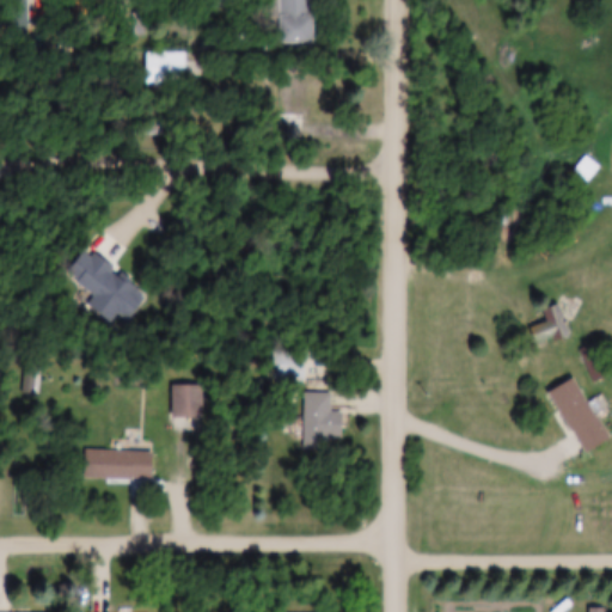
[(310,0),(277,0),(277,44),(310,44),(310,0)]
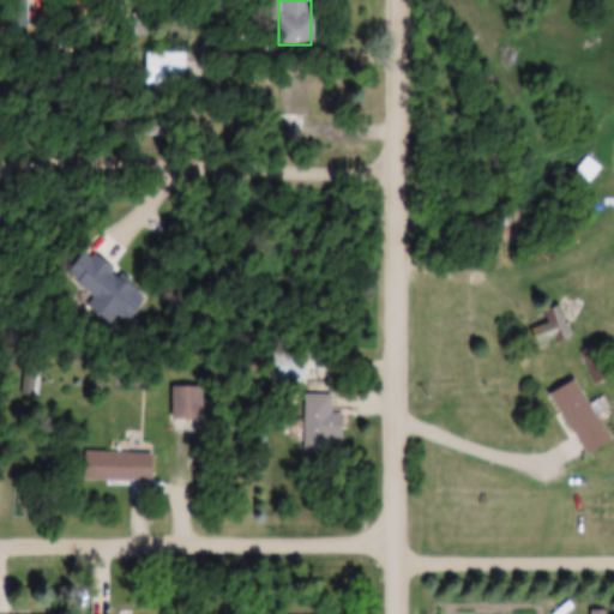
[(185,85),(185,54),(145,54),(145,85),(185,85)]
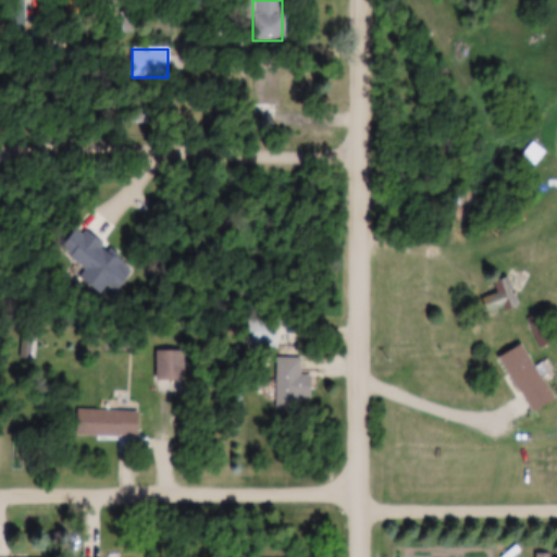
[(276,133),(277,70),(251,70),(251,133),(276,133)]
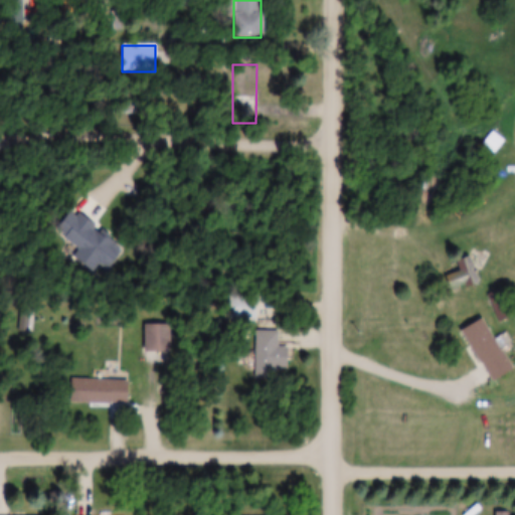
[(138,103),(122,103),(122,113),(138,113),(138,103)]
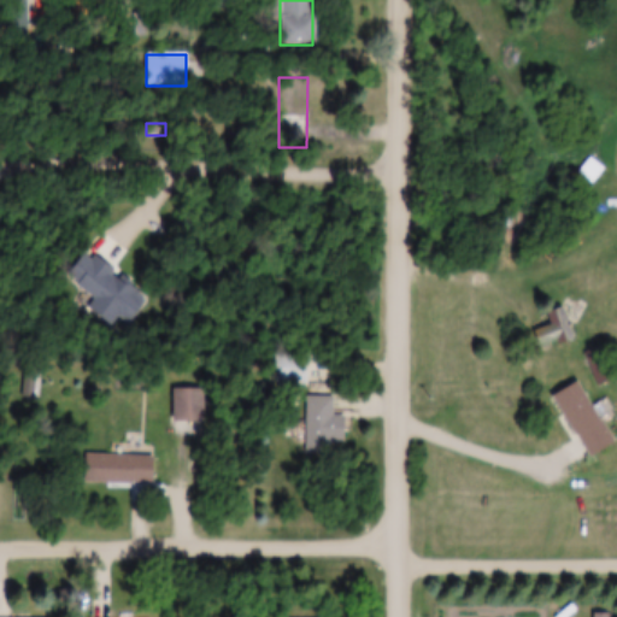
[(89,309),(113,325),(119,317),(129,324),(146,301),(110,274),(100,287),(84,275),(77,285),(97,299),(89,309)]
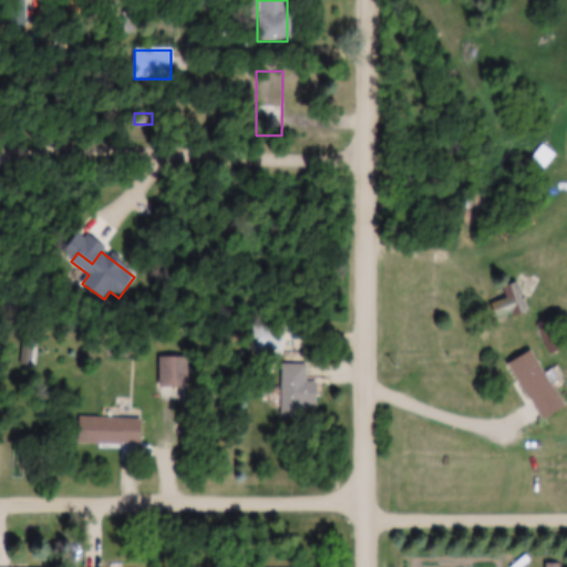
[(497,321),(527,308),(515,282),(502,289),(505,298),(490,305),(497,321)]
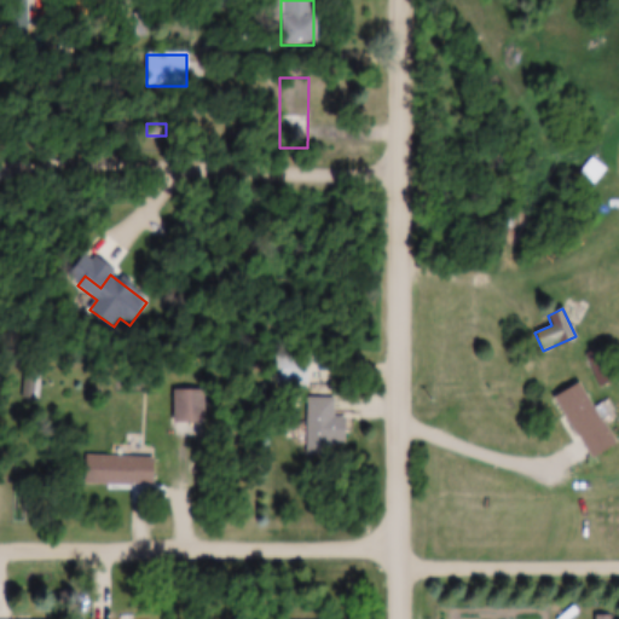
[(276,386),(306,386),(306,357),(276,357),(276,386)]
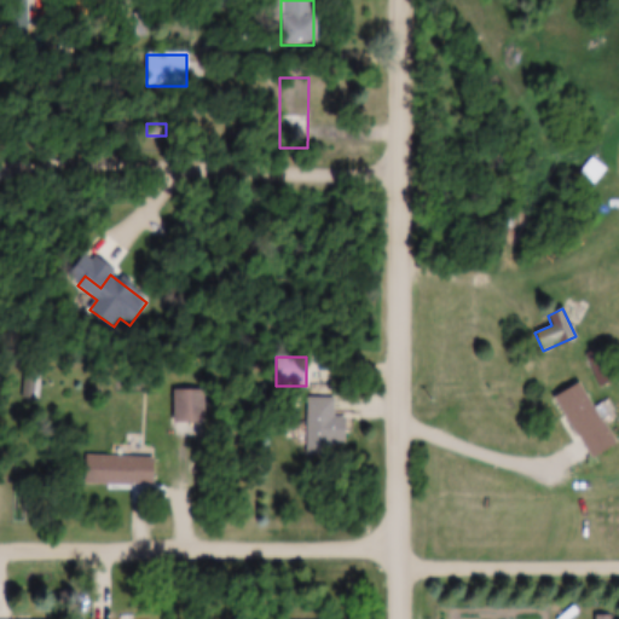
[(615,445),(580,382),(554,397),(590,461),(615,445)]
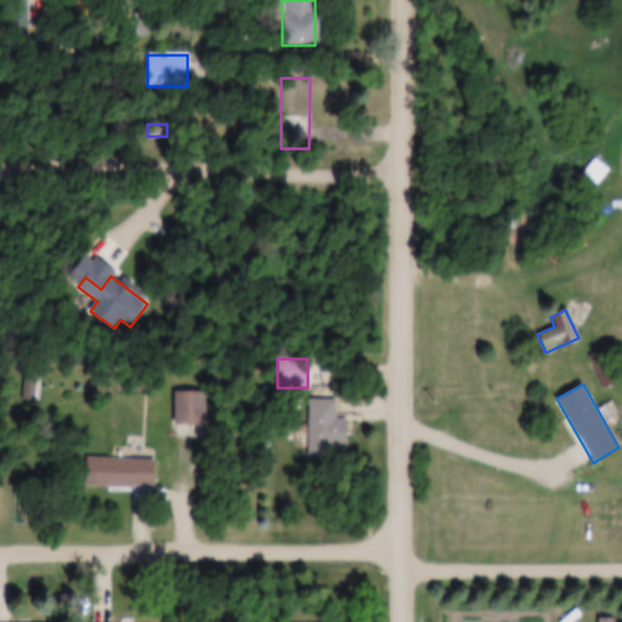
[(175,393),(175,437),(204,437),(204,393),(175,393)]
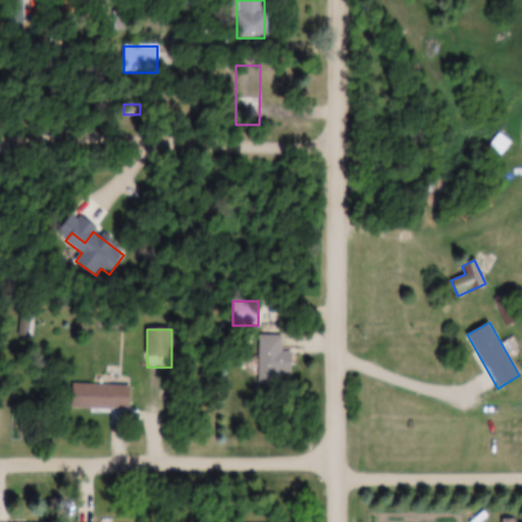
[(258,383),(280,384),(280,375),(291,375),(291,353),(281,353),(281,335),(258,335),(258,383)]
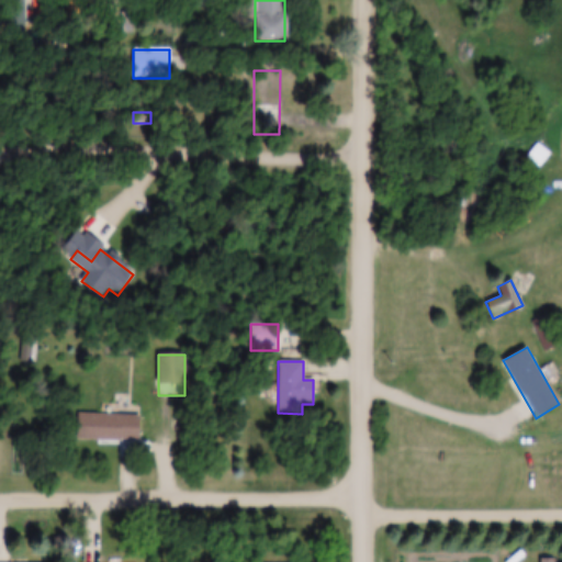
[(78,441),(139,441),(139,414),(78,414),(78,441)]
